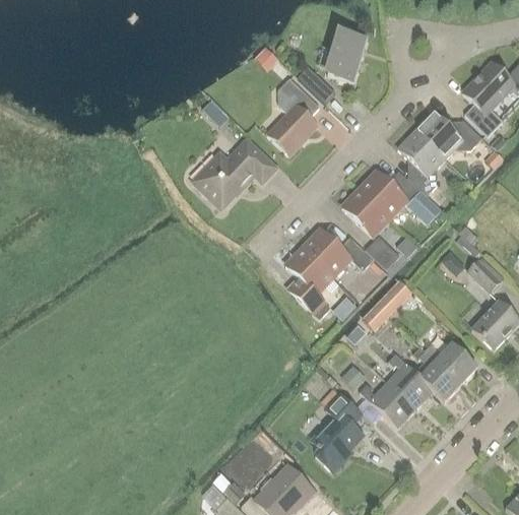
[(366,41),(340,33),(327,74),(353,82),(366,41)]
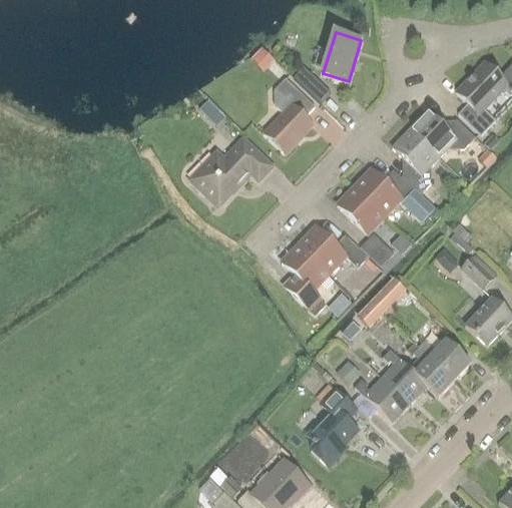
[(276,59),(263,45),(250,57),(265,70),(276,59)]
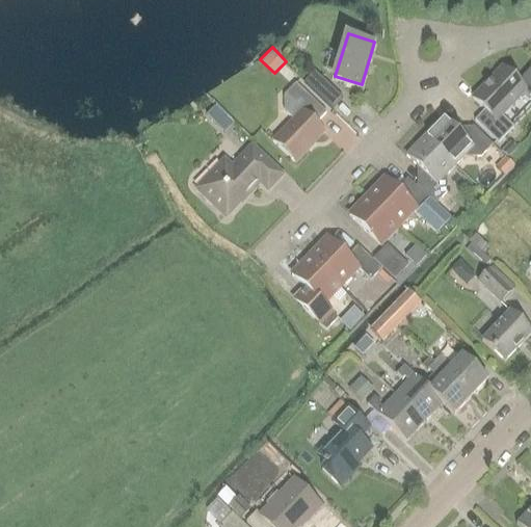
[(476,116),(499,139),(514,123),(501,111),(525,86),(530,91),(530,64),(518,78),(503,63),(474,95),(485,106),(476,116)]
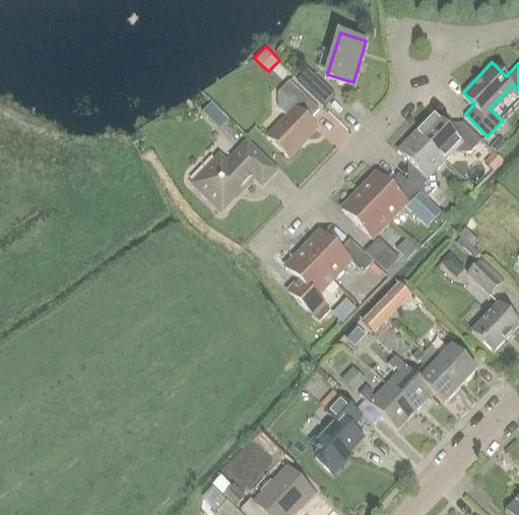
[(309,66),(299,77),(325,103),(336,92),(309,66)]
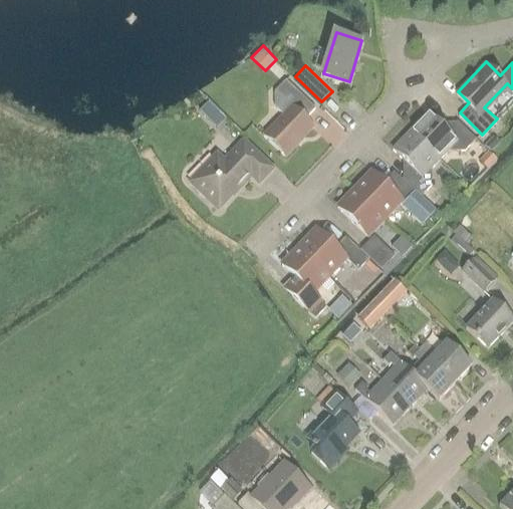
[(285,153),(313,123),(305,115),(316,104),(286,76),(275,88),(275,102),(278,105),(277,105),(282,109),(284,111),(264,133),(285,153)]
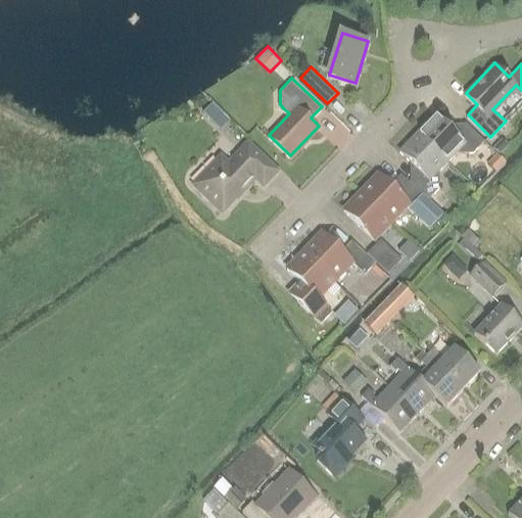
[(212,100),(204,109),(211,116),(221,107),(212,100)]
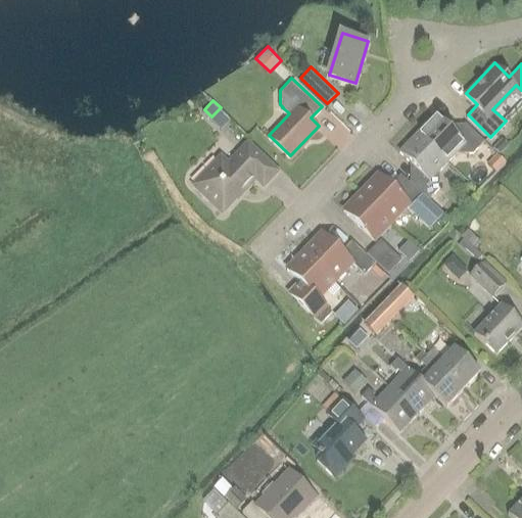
[(436,111),(418,131),(448,159),(457,150),(474,150),(485,138),(466,120),(456,131),(436,111)]
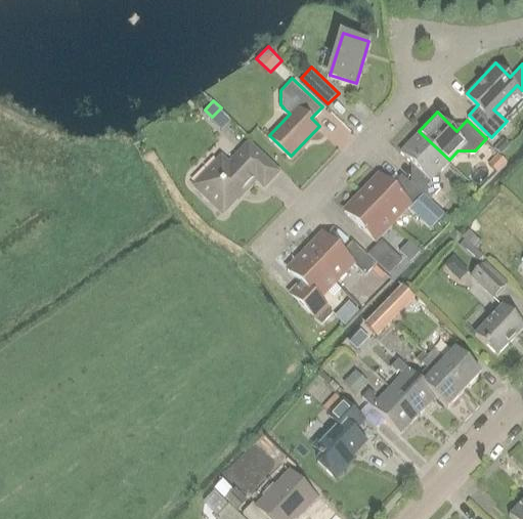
[(410,179),(422,190),(426,195),(427,195),(443,211),(449,205),(436,190),(441,185),(440,168),(449,160),(419,131),(401,149),(421,168),(410,179)]
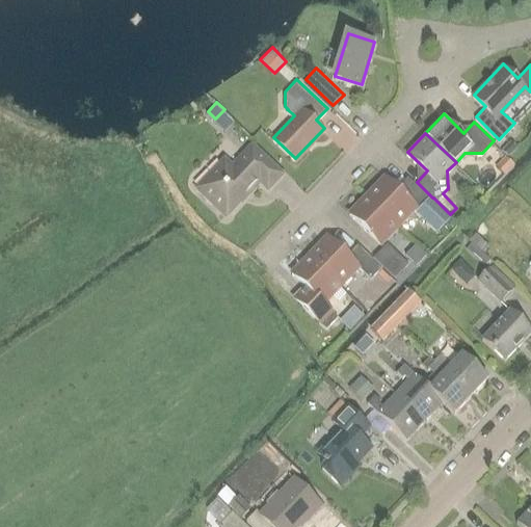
[(519,145),(511,137),(502,147),(509,154),(519,145)]
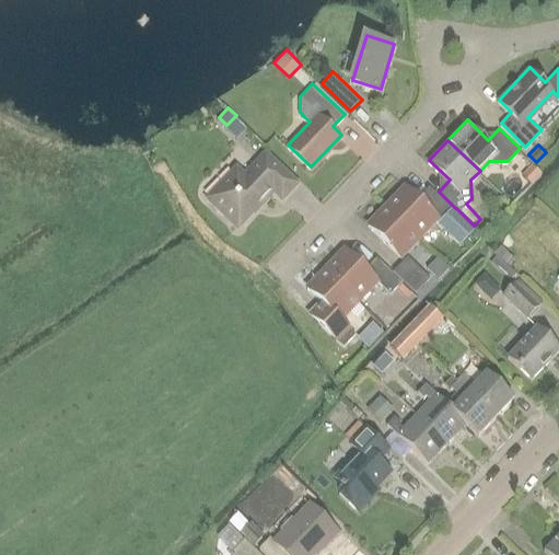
[(210,195),(239,222),(252,208),(251,206),(257,199),(260,201),(274,187),(282,196),(298,181),(266,150),(243,173),(237,168),(210,195)]
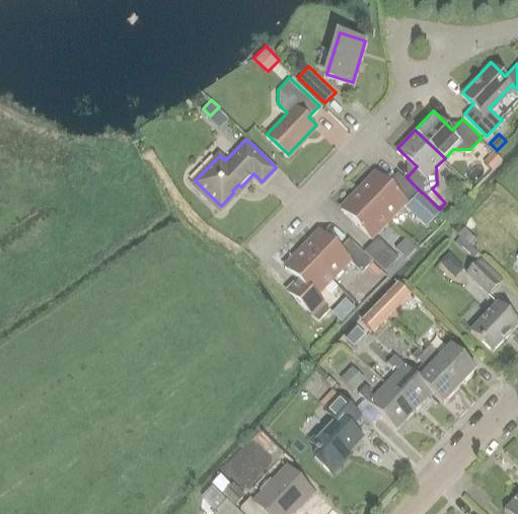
[(493,168),(503,158),(494,150),(484,160),(493,168)]
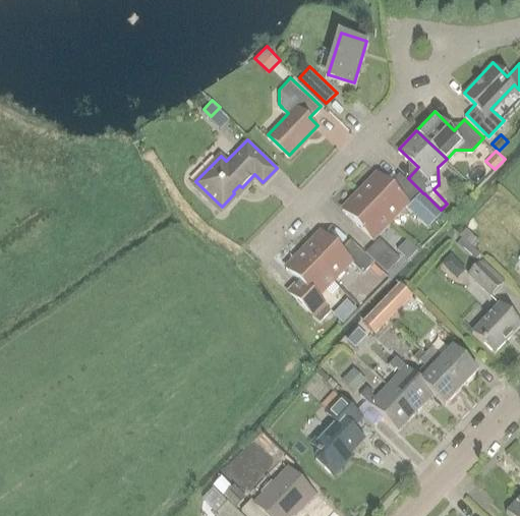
[(408,178),(397,189),(378,170),(359,188),(391,219),(408,201),(412,206),(423,193),(419,189),(408,178)]
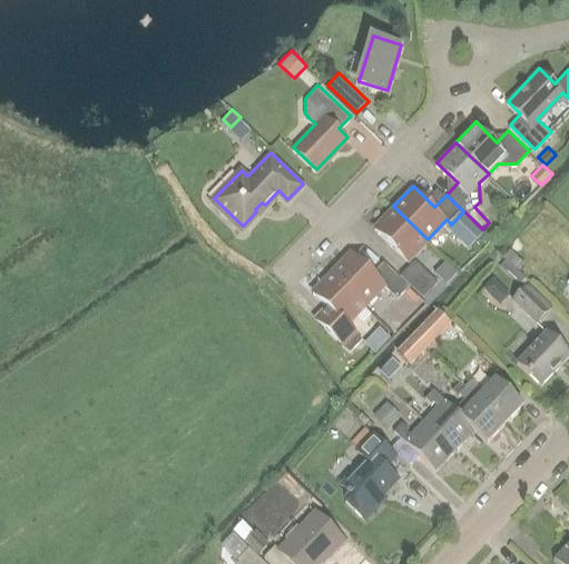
[(409,258),(428,239),(393,206),(374,226),(409,258)]
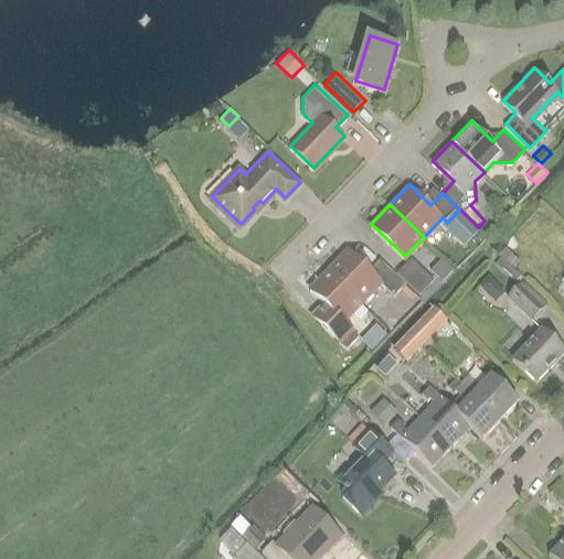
[(514,265),(520,258),(507,245),(500,251),(514,265)]
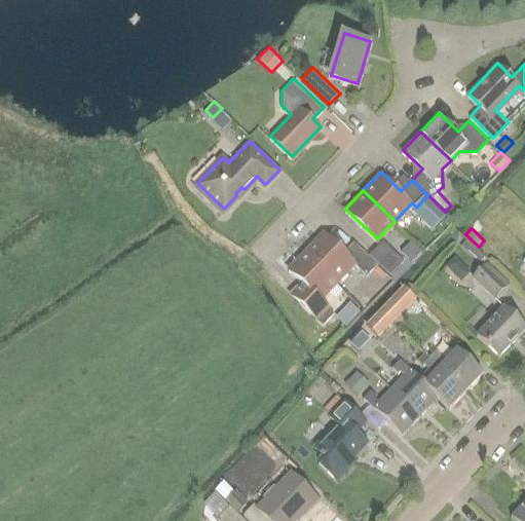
[(378,262),(354,239),(343,250),(324,231),(306,250),(338,280),(354,262),(367,273),(378,262)]
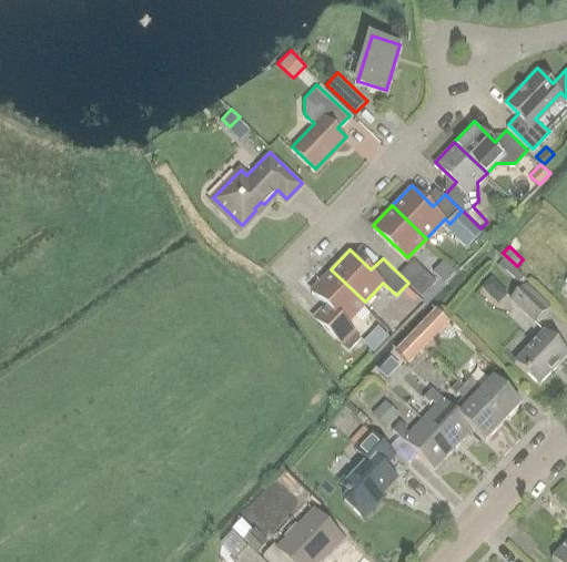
[(422,294),(433,282),(412,261),(401,273),(422,294)]
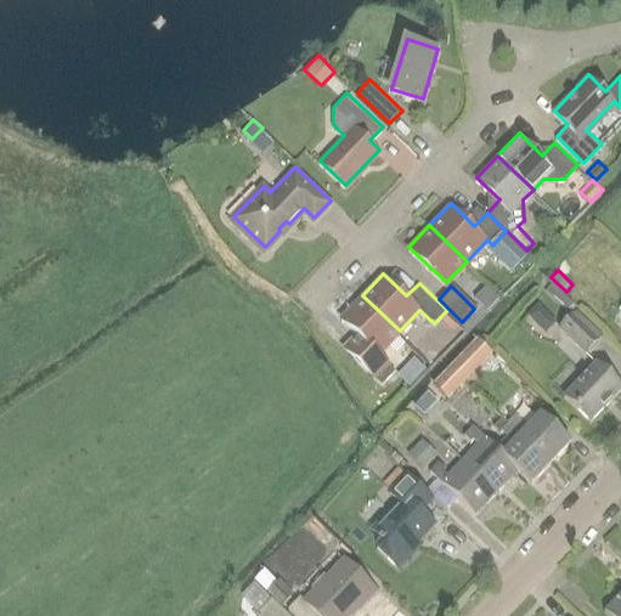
[(342,316),(367,342),(354,355),(382,382),(395,368),(379,352),(400,331),(362,295),(342,316)]
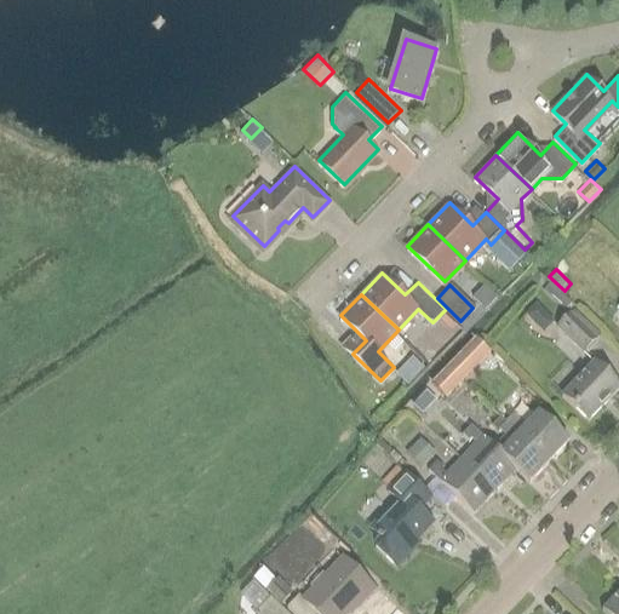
[(526,311),(536,320),(546,309),(537,299),(526,311)]
